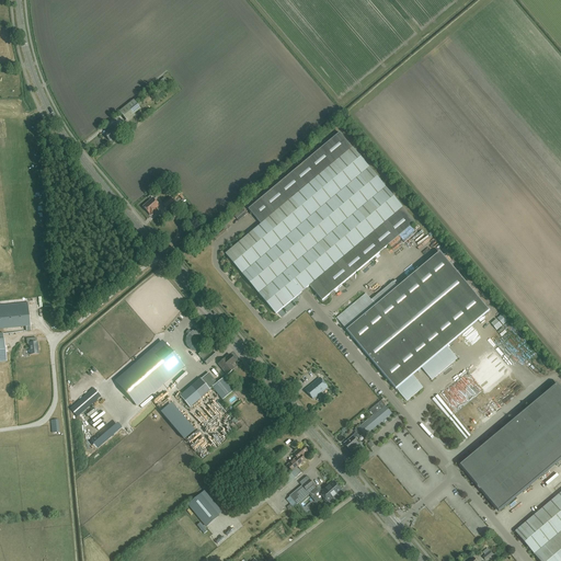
[(149,91),(140,99),(145,103),(146,102),(147,103),(155,98),(149,91)]
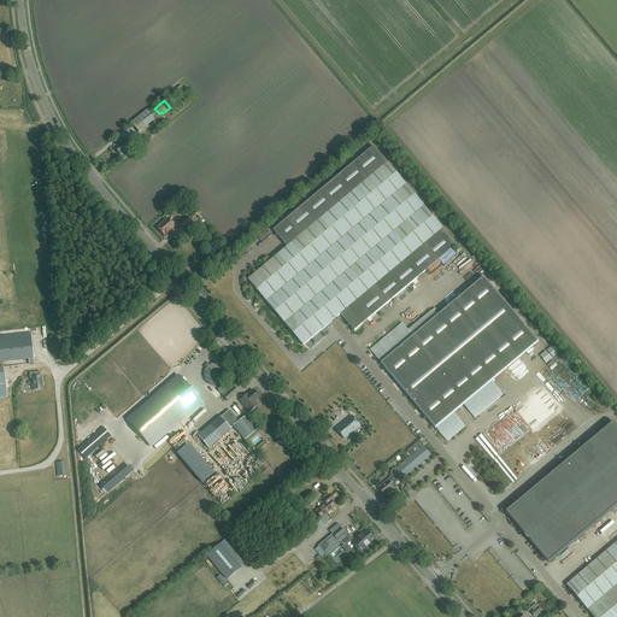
[(154,119),(147,111),(131,123),(139,131),(146,125),(154,119)]
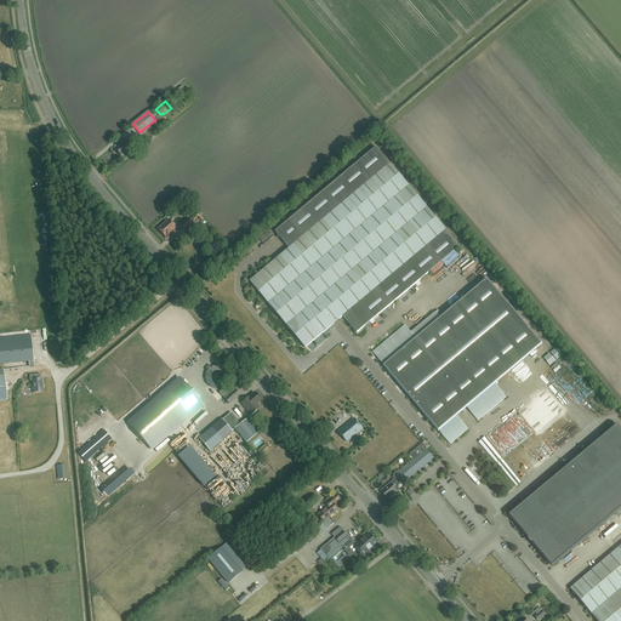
[(129,149),(132,147),(127,140),(124,142),(115,148),(121,155),(130,149),(129,149)]
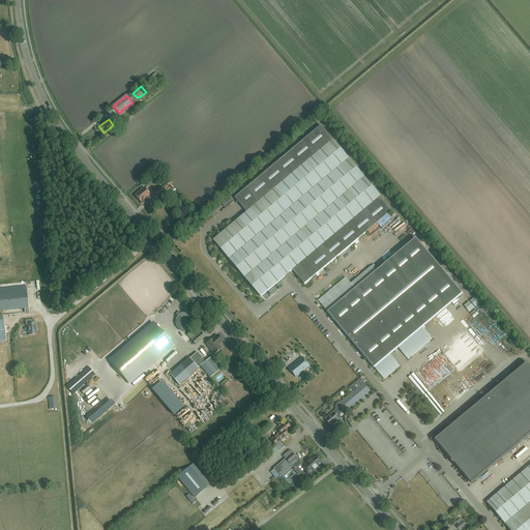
[(392,211),(321,125),(235,198),(247,212),(213,240),(261,296),(293,270),(304,285),(392,211)]
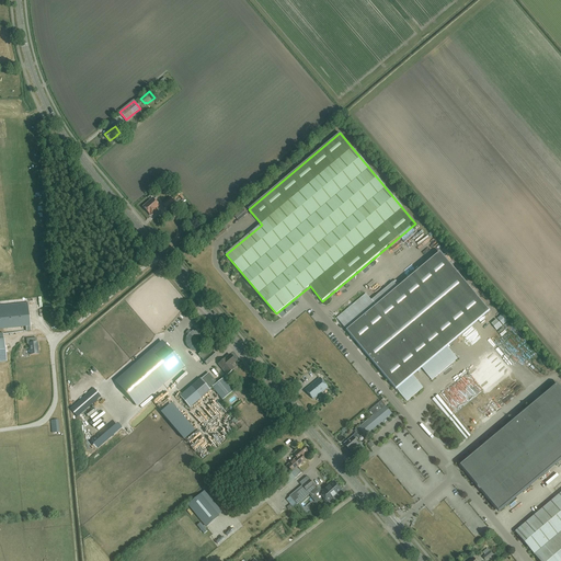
[(171,196),(163,203),(167,207),(174,201),(171,196)]
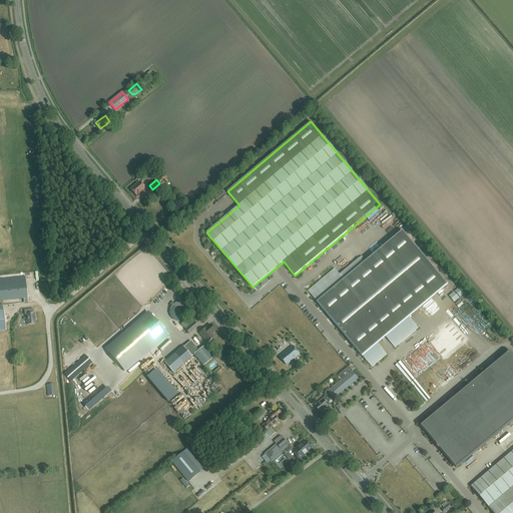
[(139,181),(130,188),(136,195),(138,197),(143,192),(142,191),(145,188),(139,181)]
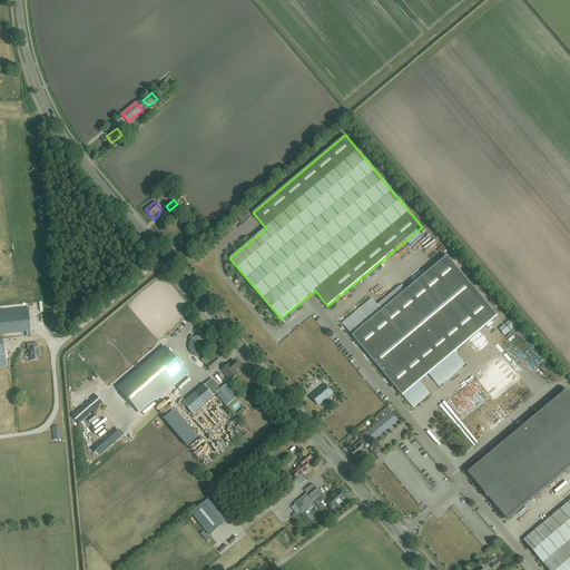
[(247,212),(239,219),(243,224),(252,216),(247,212)]
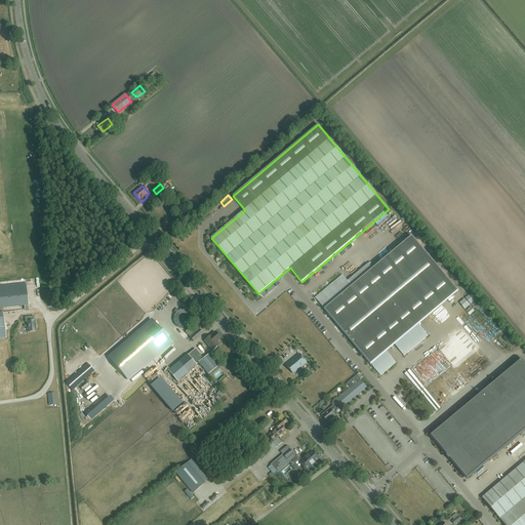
[(236,202),(229,208),(232,211),(238,205),(236,202)]
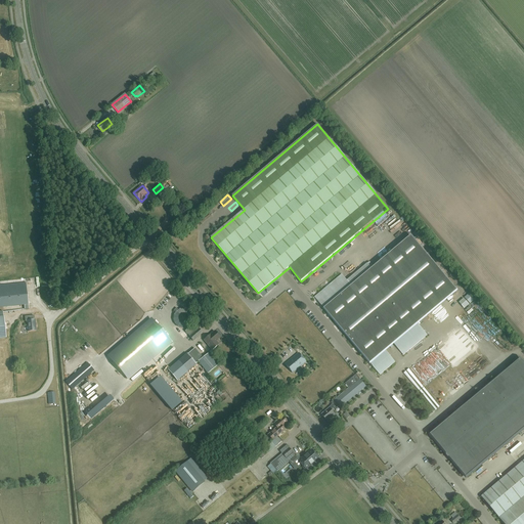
[(374,267),(369,262),(367,264),(347,280),(342,274),(314,297),(380,375),(395,362),(385,350),(393,344),(403,355),(427,335),(418,323),(456,291),(411,236),(374,267)]
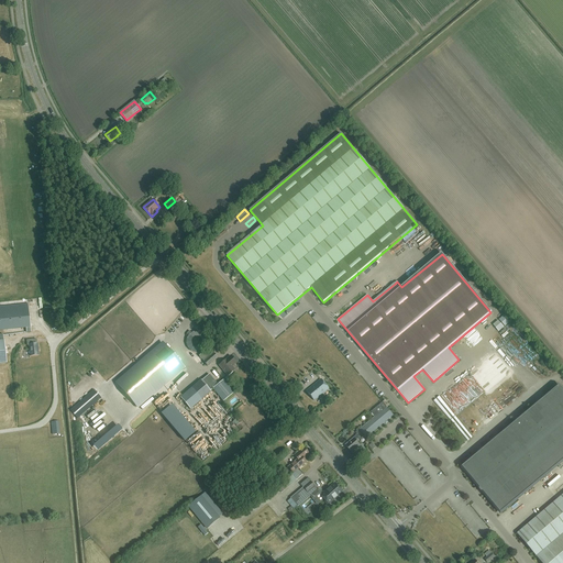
[(381,279),(383,283),(390,276),(388,273),(381,279)]
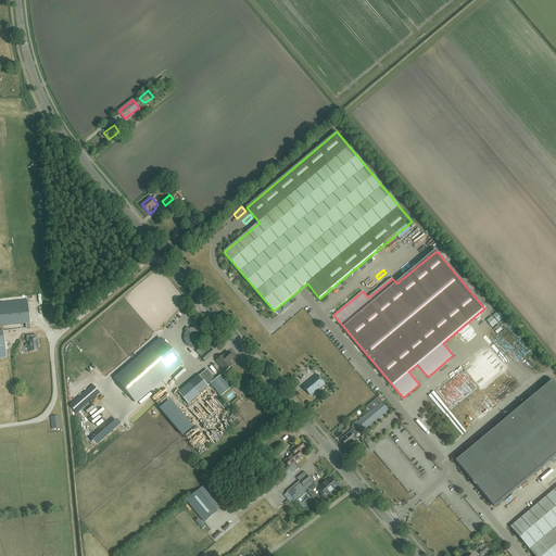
[(0,303),(0,326),(29,324),(28,301),(0,303)]
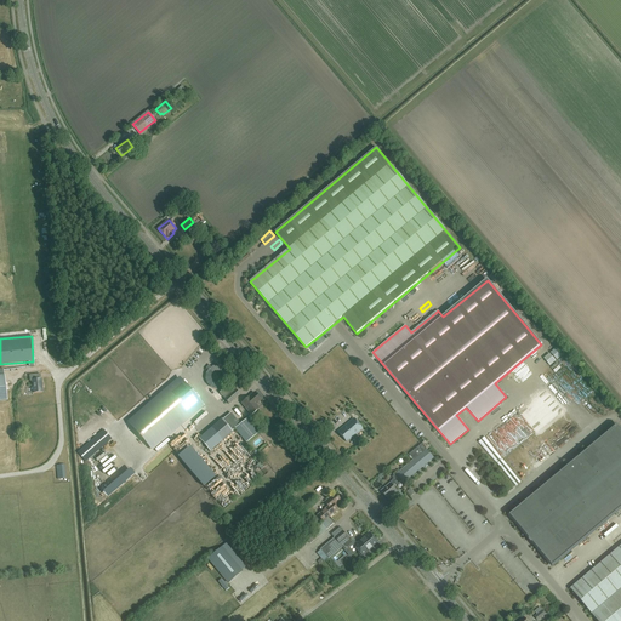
[(562,355),(556,348),(551,353),(557,360),(562,355)]
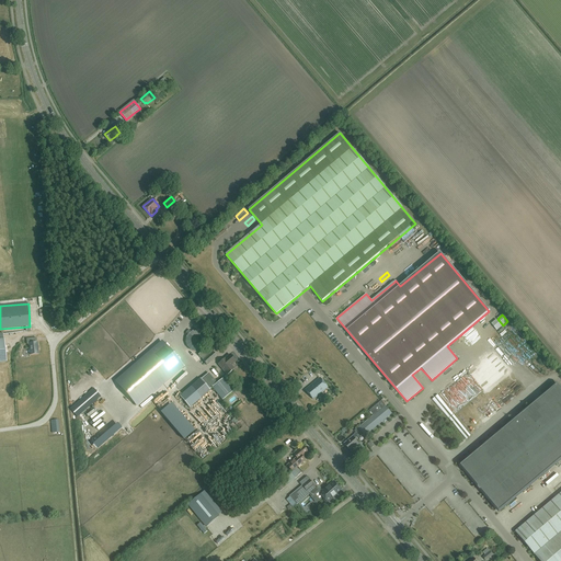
[(172,322),(178,328),(182,322),(176,317),(172,322)]
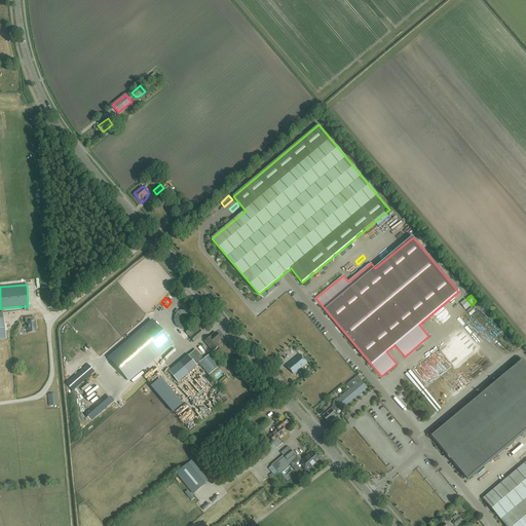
[(465,299),(460,304),(465,310),(471,306),(465,299)]
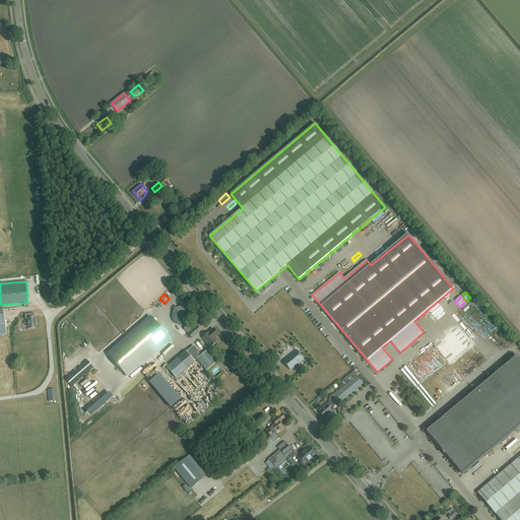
[(27,329),(36,328),(35,318),(34,313),(24,314),(25,319),(26,319),(27,329)]
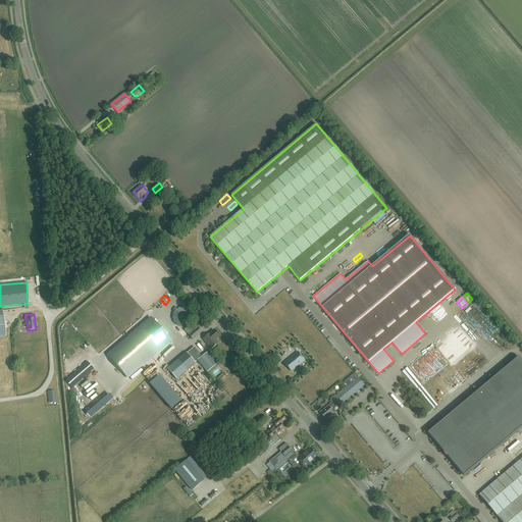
[(484,328),(494,319),(492,316),(482,326),(484,328)]
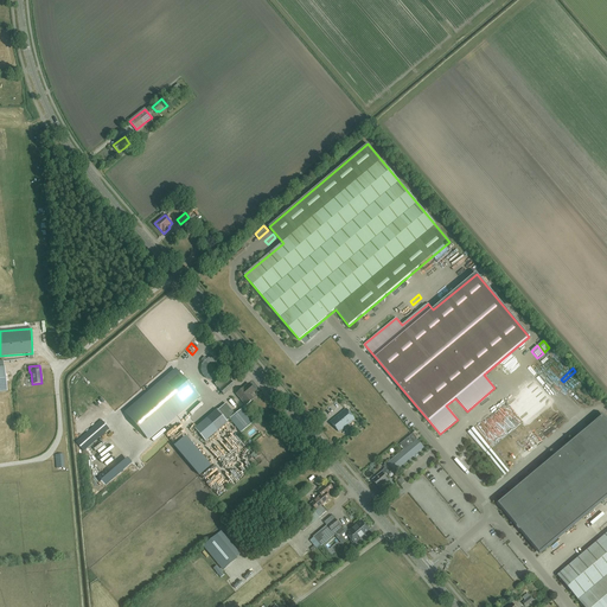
[(148,440),(198,397),(174,370),(126,413),(148,440)]
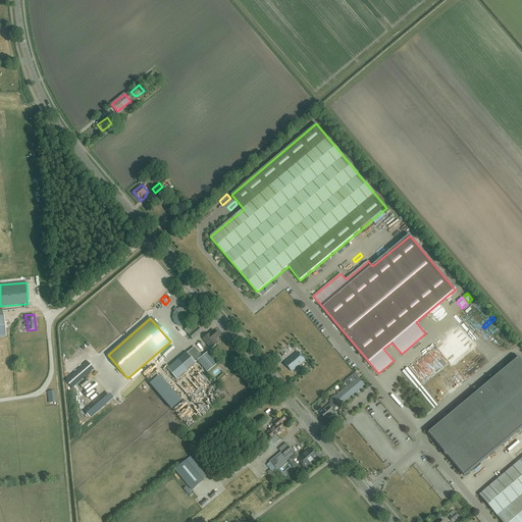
[(184,329),(189,334),(193,340),(202,331),(195,324),(194,322),(184,329)]
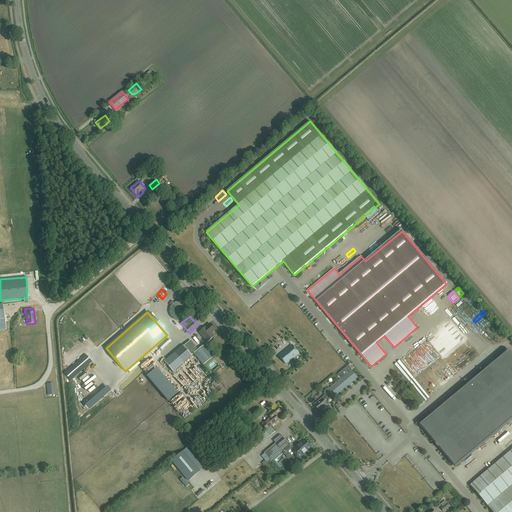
[(209,323),(201,330),(199,332),(207,342),(213,336),(211,333),(215,330),(209,323)]
